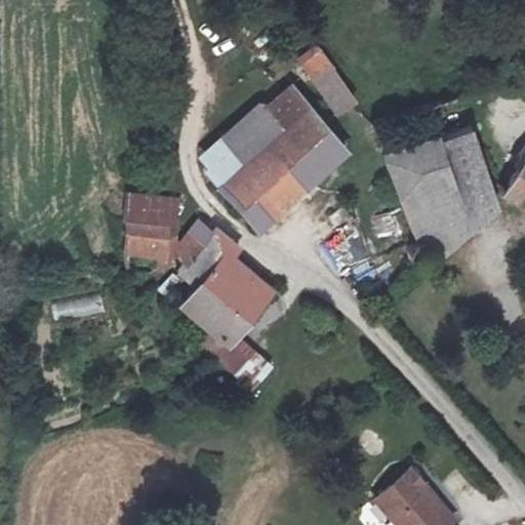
[(317,42),(294,59),(339,117),(362,99),(317,42)]
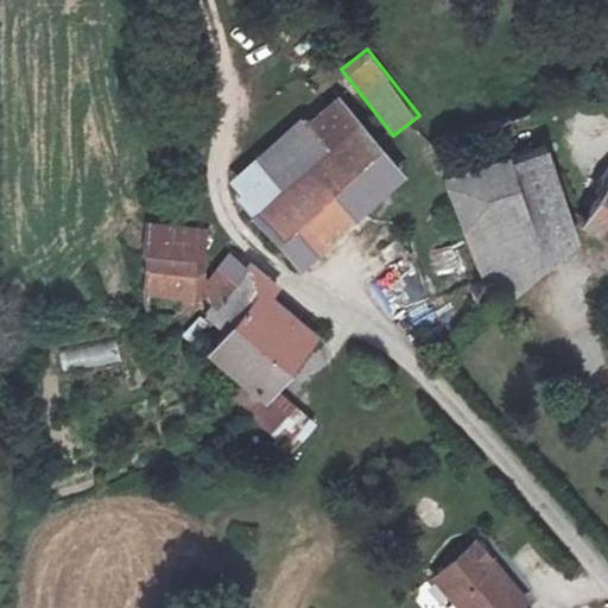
[(312,96),(329,115),(368,156),(384,141),(331,80),(312,96)]
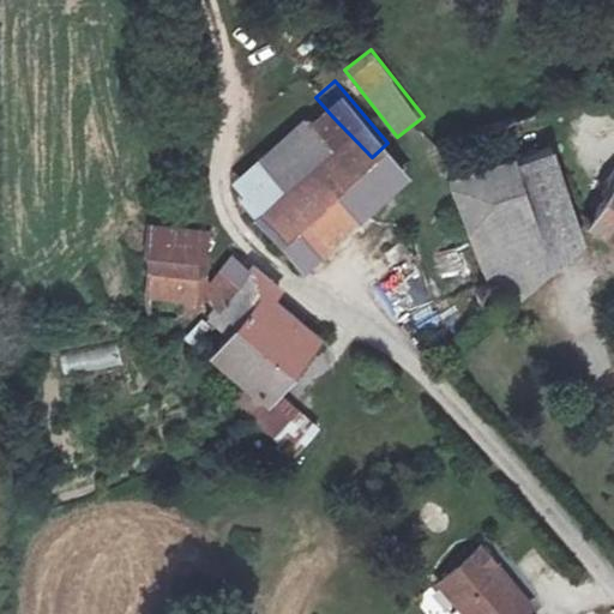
[(227,234),(272,277),(372,185),(320,128),(293,152),(304,163),(227,234)]
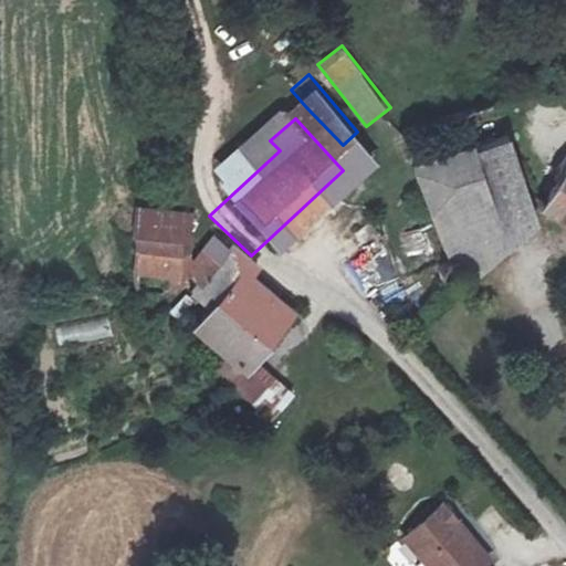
[(471,156),(437,166),(486,244),(512,236),(471,156)]
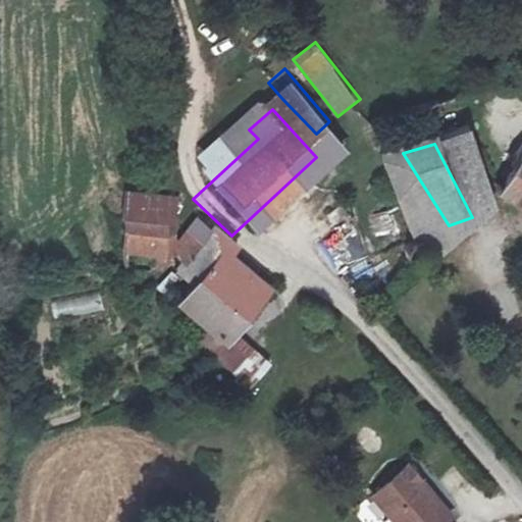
[(363,272),(367,274),(377,274),(388,271),(393,263),(398,243),(449,225),(403,153),(356,169),(379,239),(370,238),(360,244),(356,253),(358,265),(363,272)]
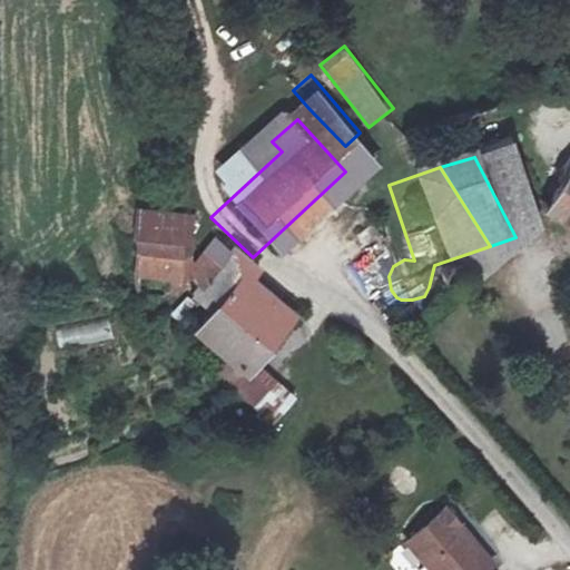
[(569,182),(551,173),(513,222),(569,249),(569,182)]
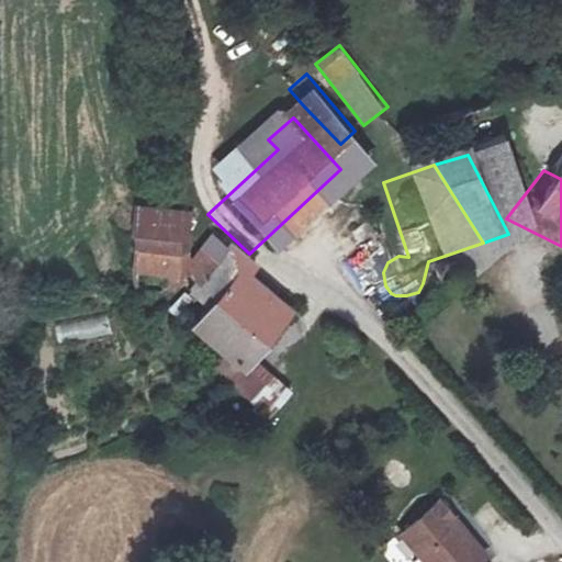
[(104,246),(96,290),(138,300),(147,255),(104,246)]
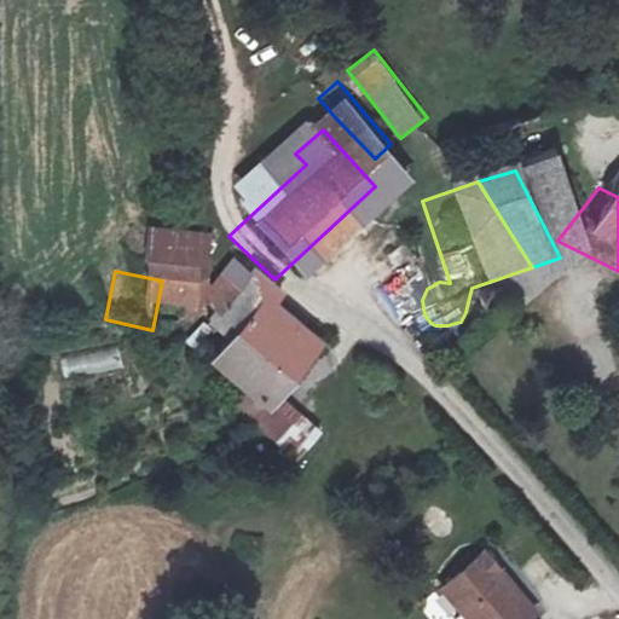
[(227,434),(281,370),(237,325),(258,307),(231,285),(225,294),(204,278),(177,310),(206,341),(184,365),(218,400),(207,411),(227,434)]
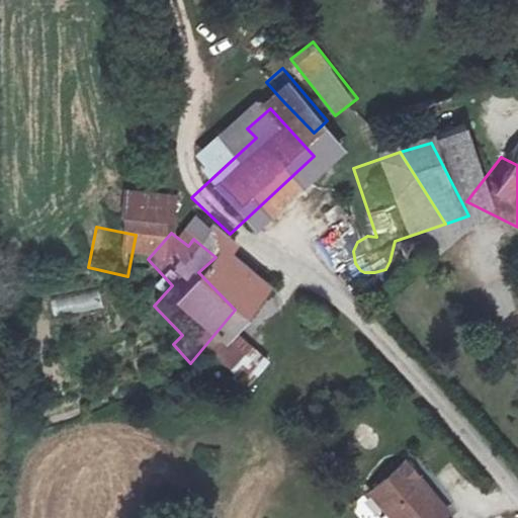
[(52,299),(55,316),(104,308),(101,291),(52,299)]
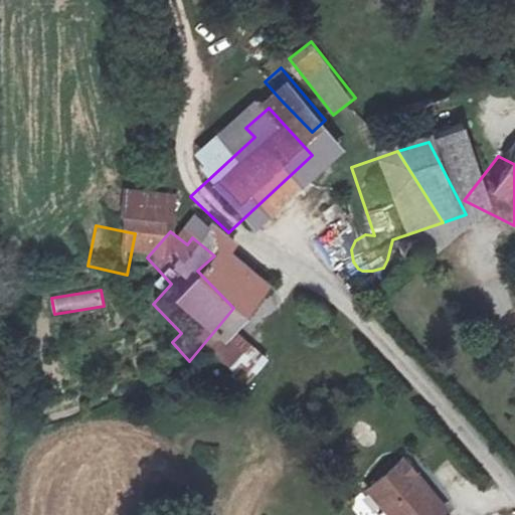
[(414,514),(378,472),(344,501),(355,514),(414,514)]
